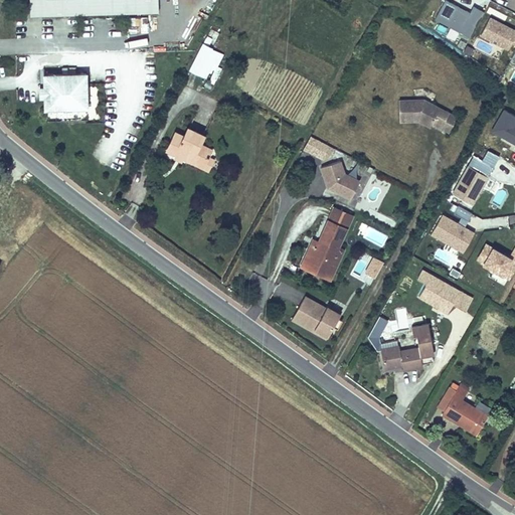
[(28,0),(29,15),(158,12),(157,0),(28,0)]
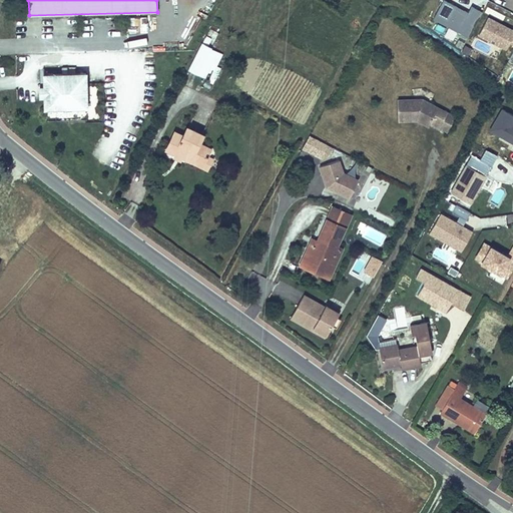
[(468,39),(481,13),(470,8),(467,14),(442,1),(432,21),(468,39)]
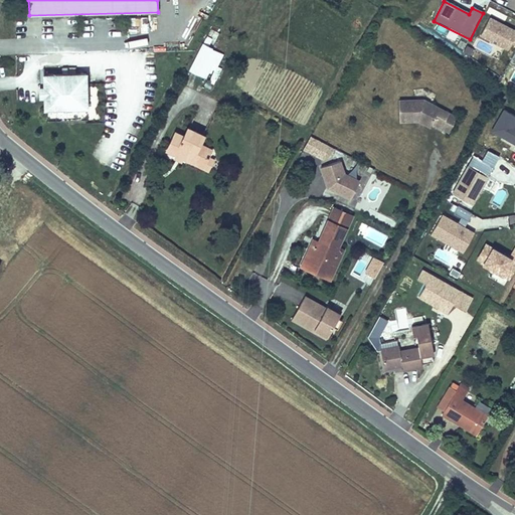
[(511,44),(514,36),(514,32),(489,19),(480,37),(508,51),(511,44)]
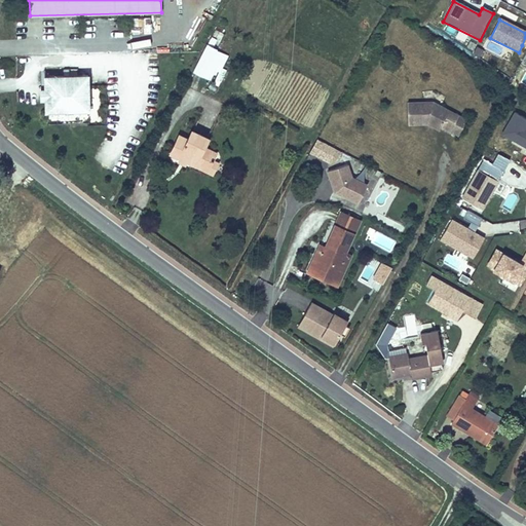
[(221,71),(228,53),(204,43),(192,72),(210,80),(215,69),(221,71)]
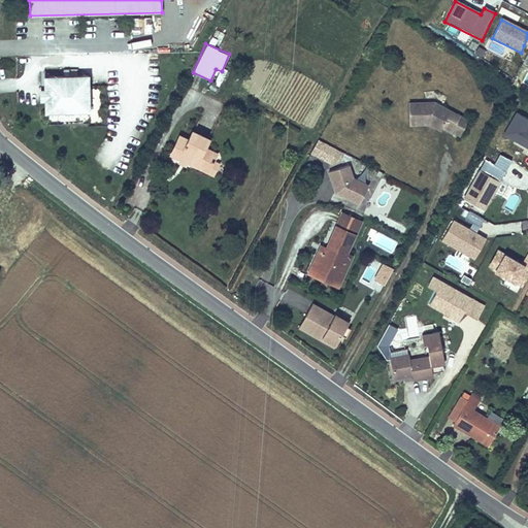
[(88,75),(44,76),(44,88),(44,99),(45,111),(89,109),(88,75)]
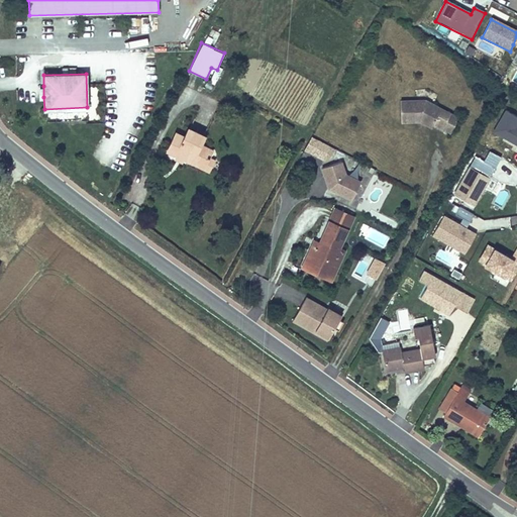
[(402,127),(420,126),(420,122),(426,123),(434,127),(449,136),(457,121),(426,104),(401,106),(402,127)]
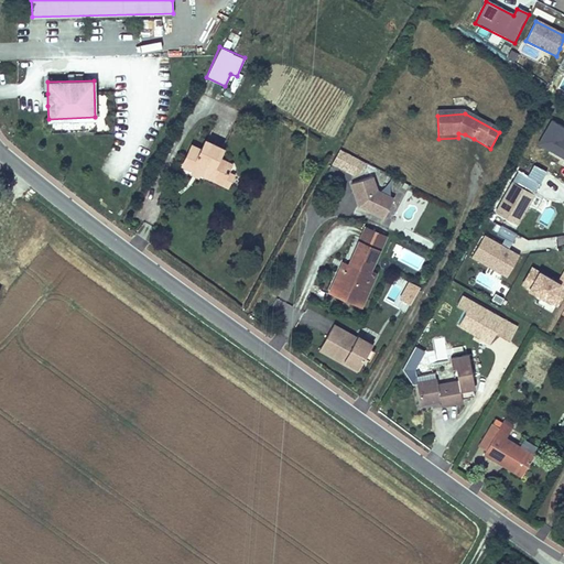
[(563,138),(563,137),(563,134),(563,126),(551,119),(538,142),(563,156),(563,163),(563,164),(563,163),(563,138)]
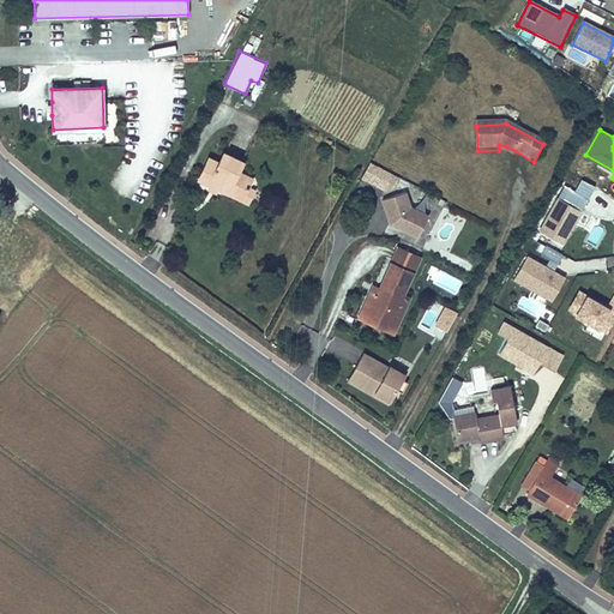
[(499,145),(499,150),(513,157),(516,151),(506,146),(499,145)]
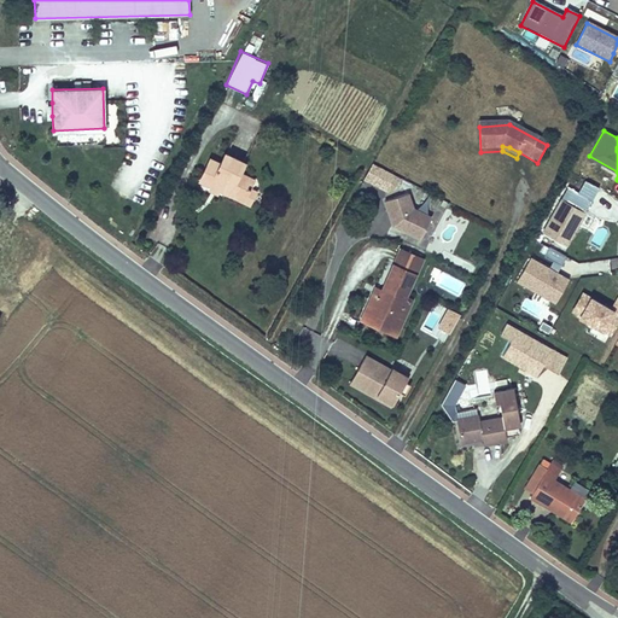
[(200,156),(193,172),(203,176),(200,181),(210,186),(220,191),(223,185),(237,191),(240,182),(243,178),(229,170),(231,167),(235,157),(216,147),(210,159),(200,156)]
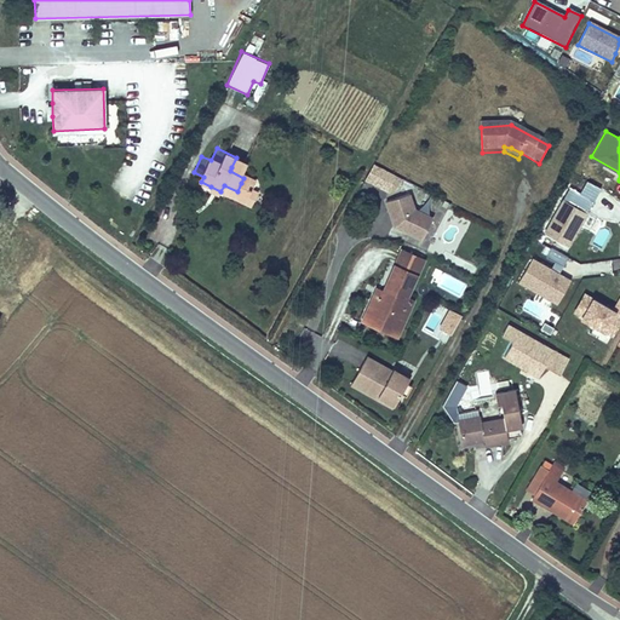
[(372,164),(363,181),(394,194),(402,177),(372,164)]
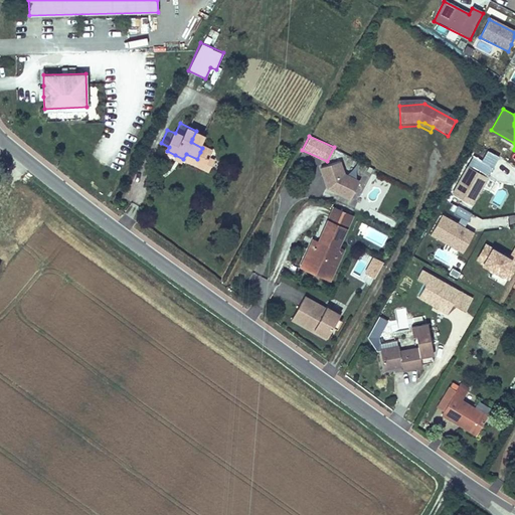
[(191,142),(202,148),(204,144),(192,139),(191,142)]
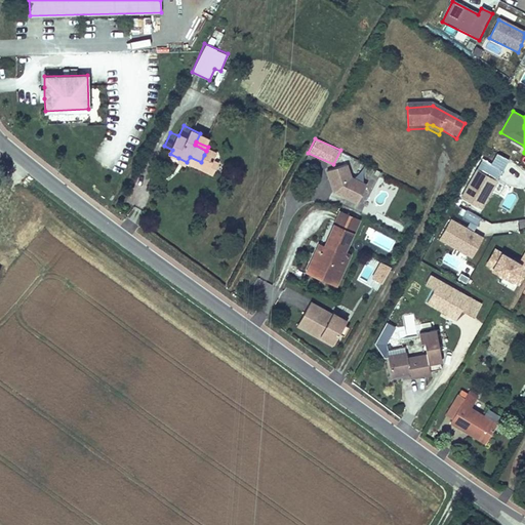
[(172,150),(164,146),(162,150),(170,154),(172,150)]
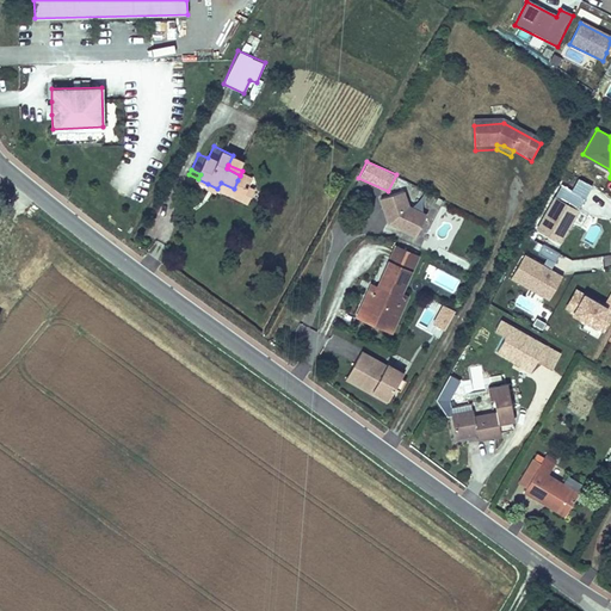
[(134,178),(127,196),(141,201),(148,183),(134,178)]
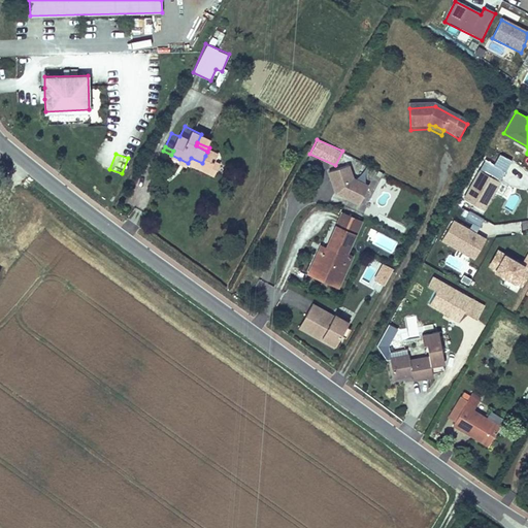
[(177,164),(179,159),(171,155),(169,160),(177,164)]
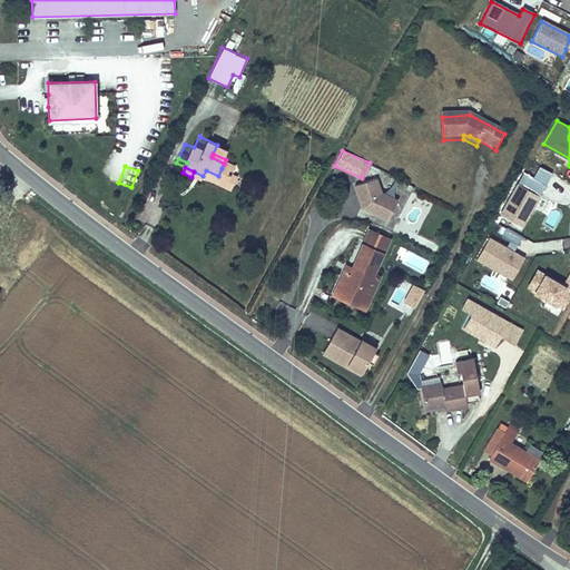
[(206,170),(203,176),(222,184),(227,170),(222,168),(218,176),(206,170)]
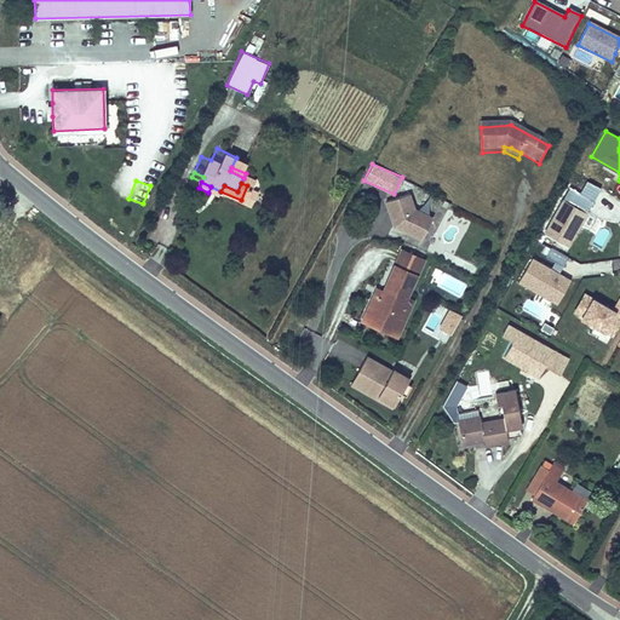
[(563,200),(587,213),(595,201),(569,188),(563,200)]
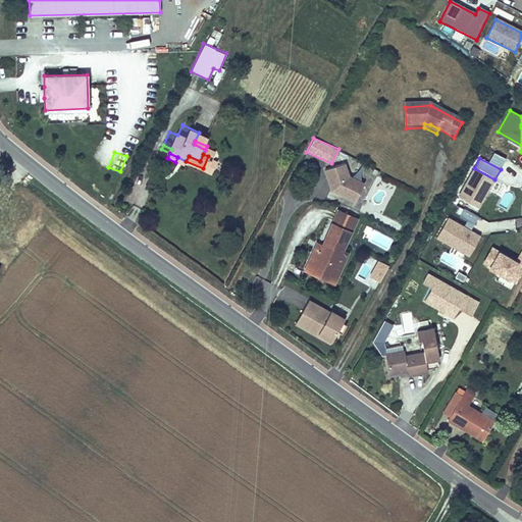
[(349,178),(344,165),(324,171),(331,193),(337,196),(338,194),(343,196),(342,198),(355,205),(364,187),(349,178)]
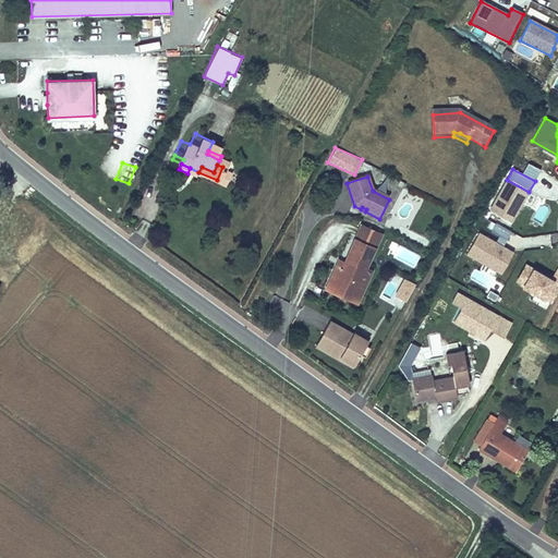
[(513,221),(529,192),(507,180),(506,180),(490,209),(513,221)]
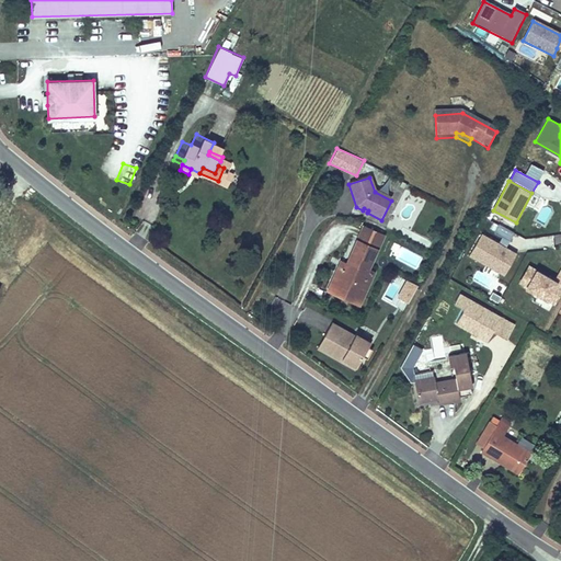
[(510,240),(513,232),(497,224),(493,232),(502,237),(510,240)]
